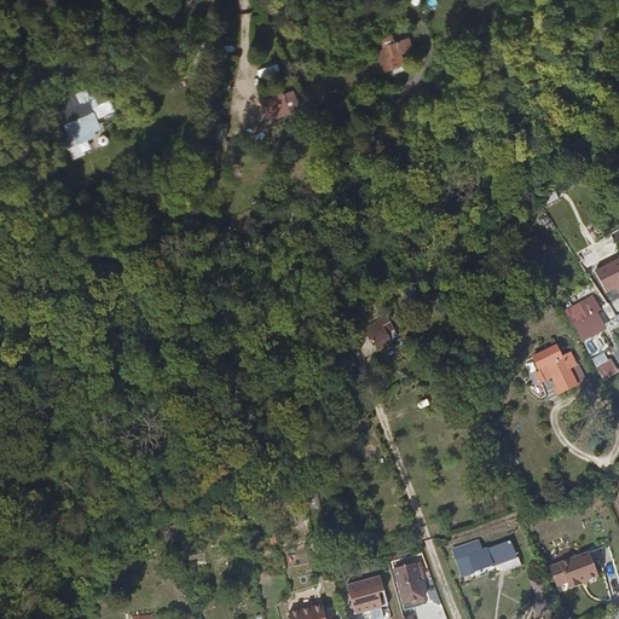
[(405,40),(372,47),(379,75),(411,67),(405,40)]
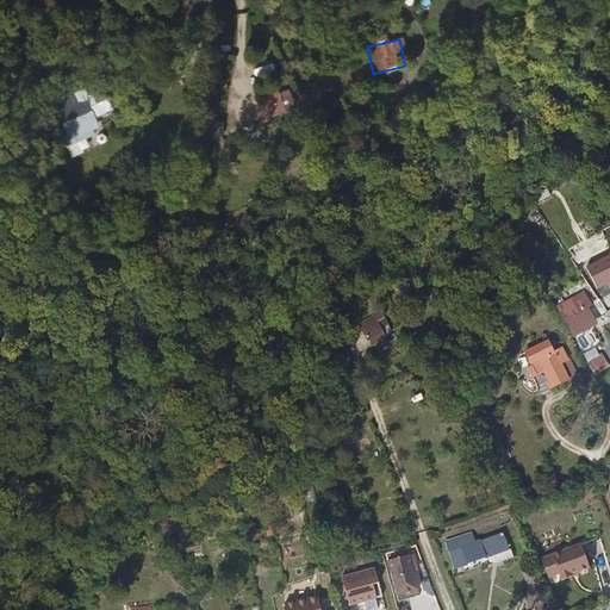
[(288,89),(256,103),(266,122),(297,109),(288,89)]
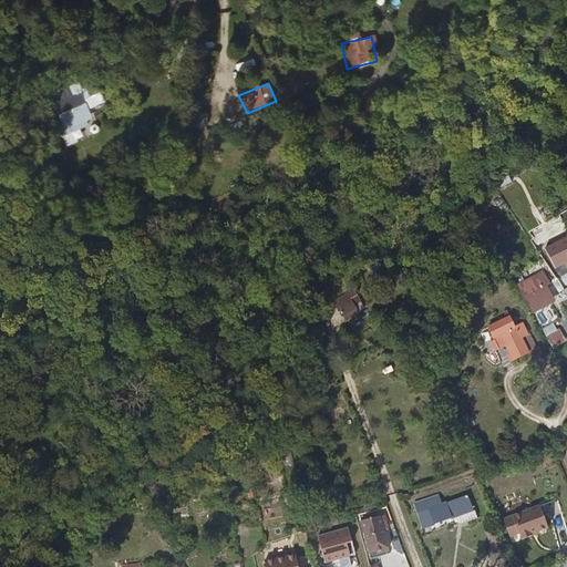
[(58,129),(66,147),(79,143),(73,131),(94,122),(78,85),(51,96),(63,126),(58,129)]
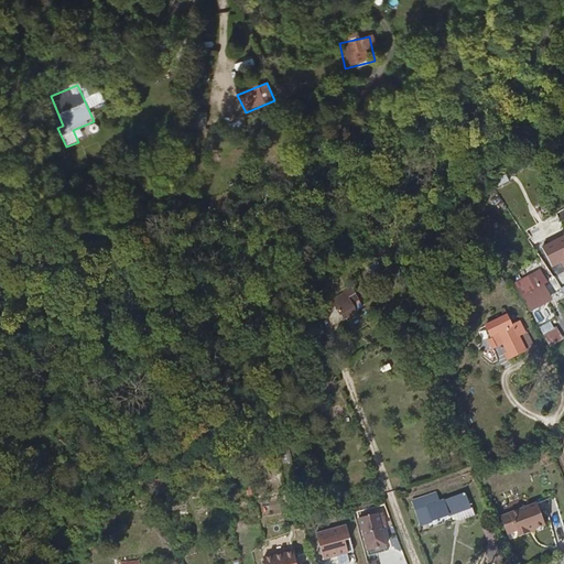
[(94,123),(74,131),(78,140),(97,131),(94,123)]
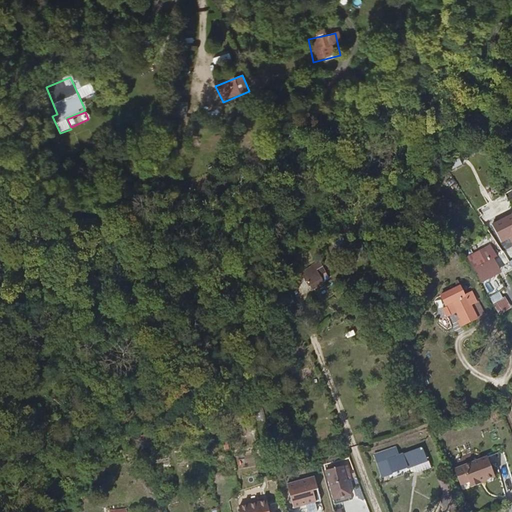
[(498,215),(484,223),(490,235),(505,227),(498,215)]
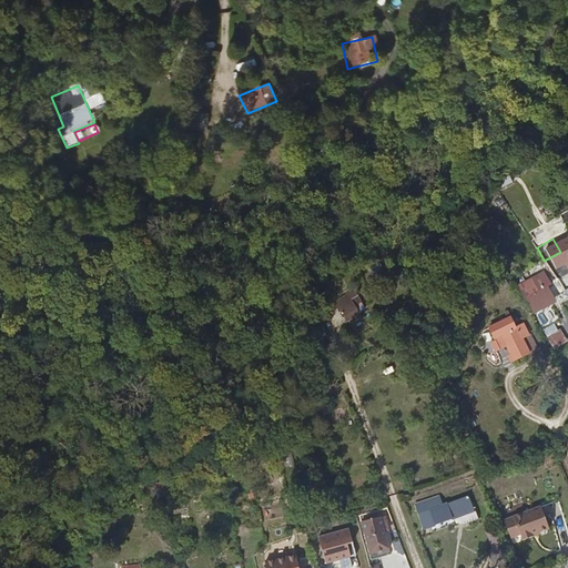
[(498,251),(501,257),(513,253),(509,246),(498,251)]
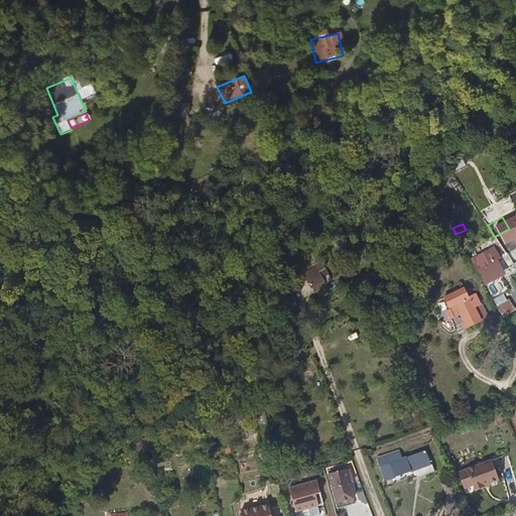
[(494,237),(502,252),(515,244),(515,236),(511,228),(509,229),(494,237)]
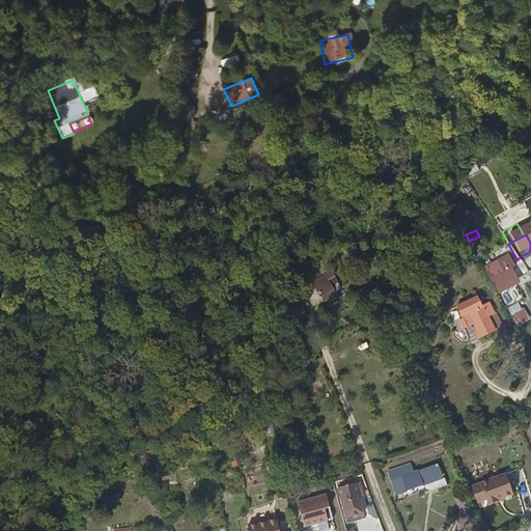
[(481,273),(477,267),(472,270),(476,277),(481,273)]
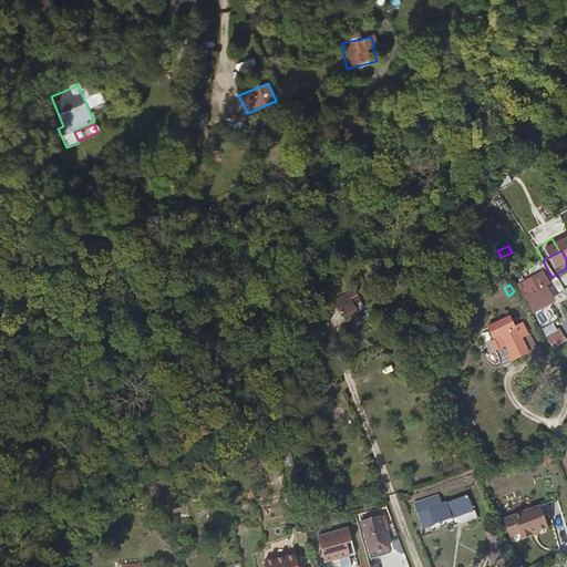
[(532,307),(540,302),(534,291),(531,292),(522,298),(515,301),(524,317),(535,311),(532,307)]
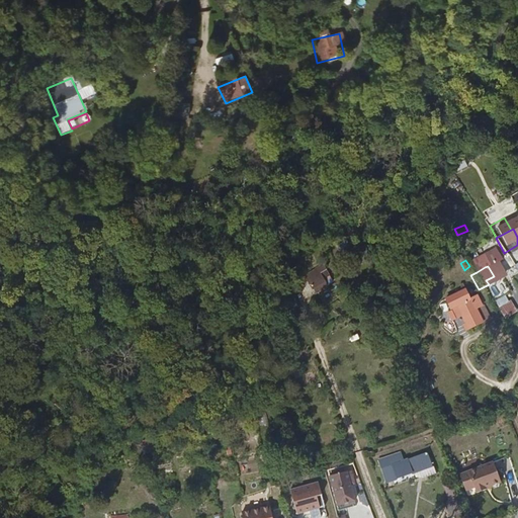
[(314,290),(309,282),(301,287),(307,294),(314,290)]
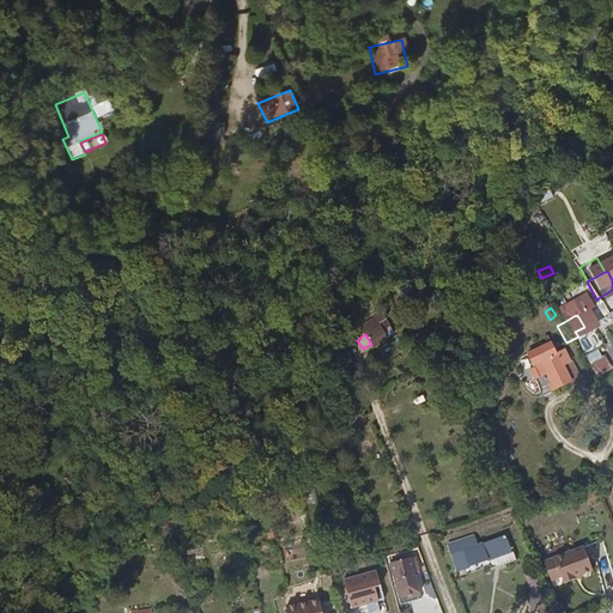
[(547,394),(563,387),(556,370),(539,377),(547,394)]
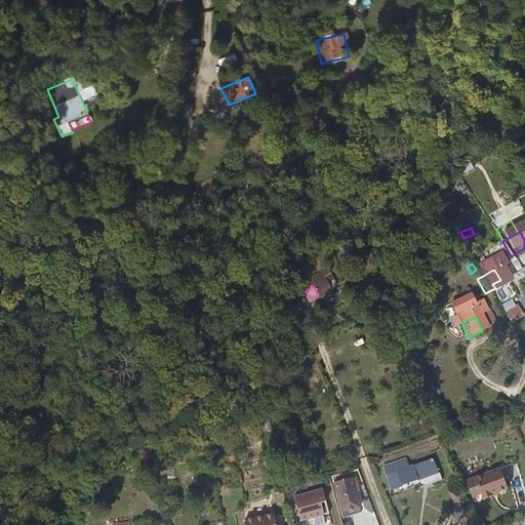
[(404,479),(398,469),(394,470),(391,463),(379,469),(382,476),(384,475),(389,486),(404,479)]
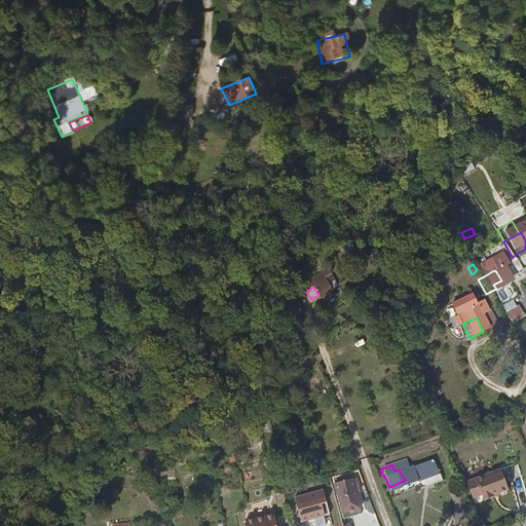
[(502,496),(495,474),(458,489),(464,506),(474,502),(477,509),(487,504),(486,501),(491,499),(492,500),(502,496)]
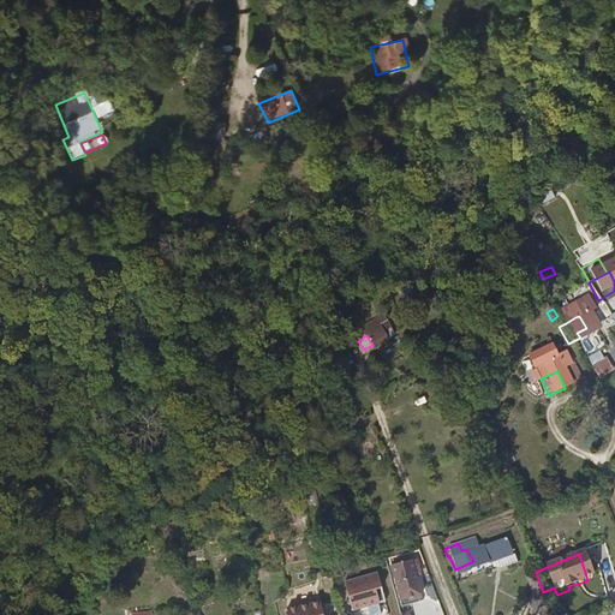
[(413,569),(408,559),(382,567),(386,579),(388,578),(390,589),(412,581),(408,571),(413,569)]
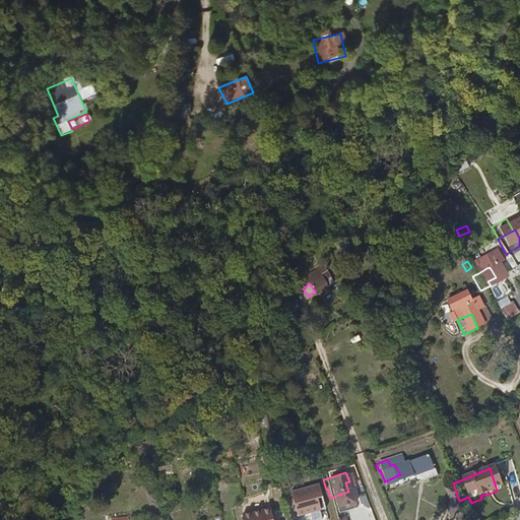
[(298,502),(290,504),(295,516),(316,509),(313,497),(319,496),(315,482),(294,489),(298,502)]
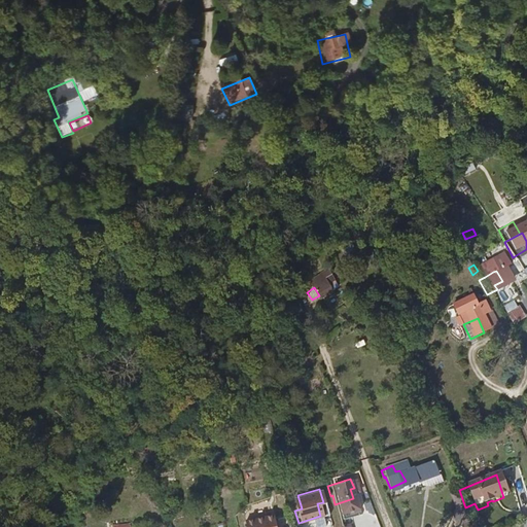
[(290,498),(294,511),(302,508),(297,495),(290,498)]
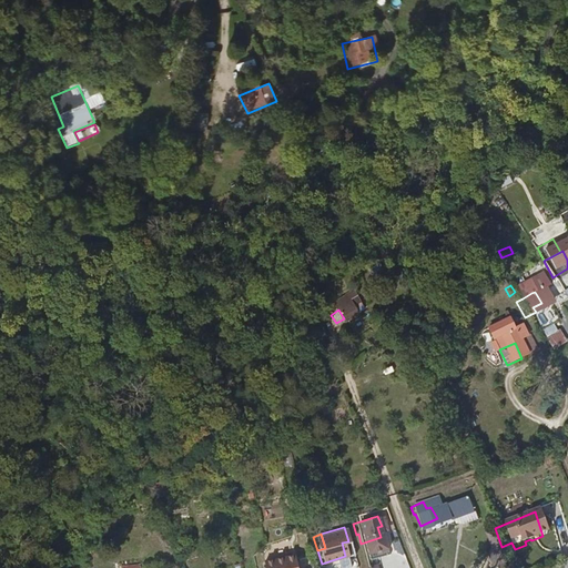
[(264,551),(266,561),(287,556),(284,546),(264,551)]
